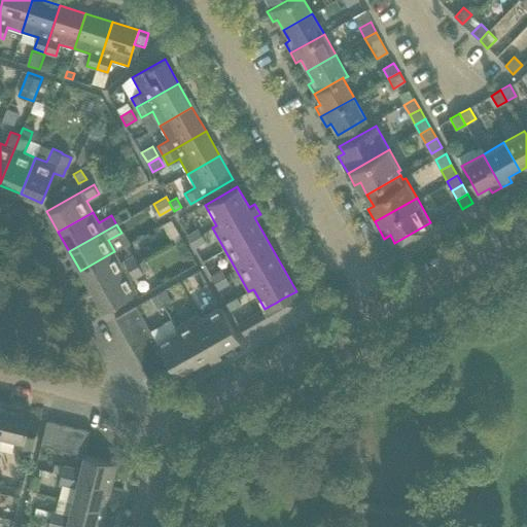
[(186,235),(190,241),(202,235),(198,227),(186,235)]
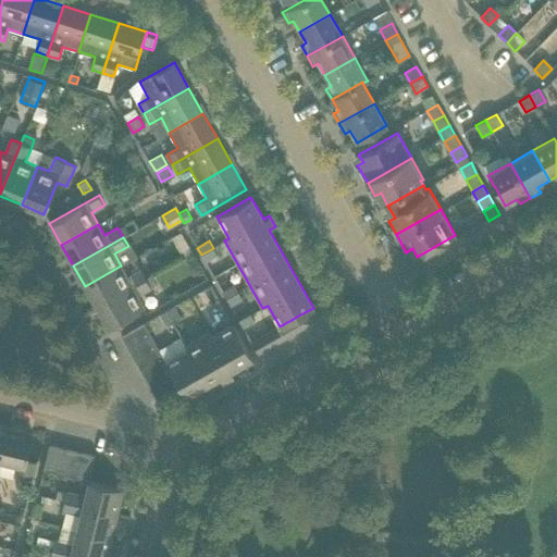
[(213,248),(201,255),(206,262),(218,256),(213,248)]
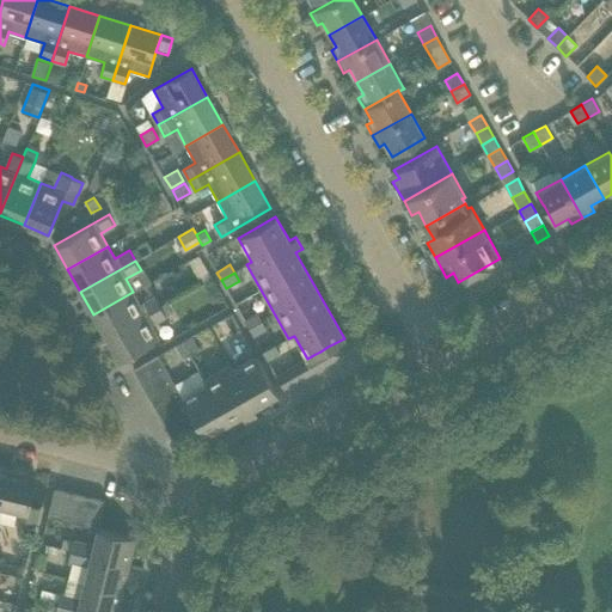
[(93,314),(106,337),(161,306),(154,295),(140,304),(133,292),(93,314)]
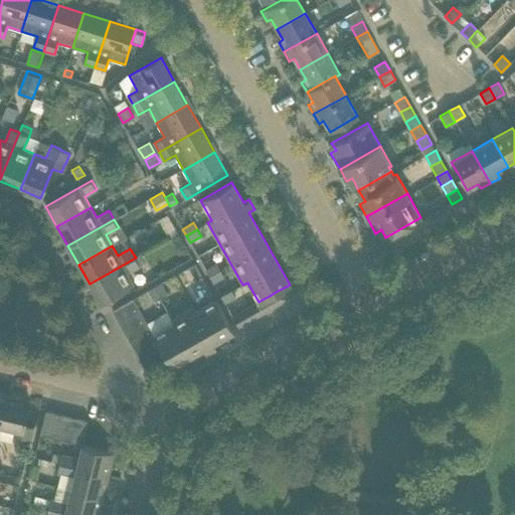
[(136,258),(90,284),(101,303),(118,294),(134,284),(128,273),(140,266),(147,262),(143,253),(136,258)]
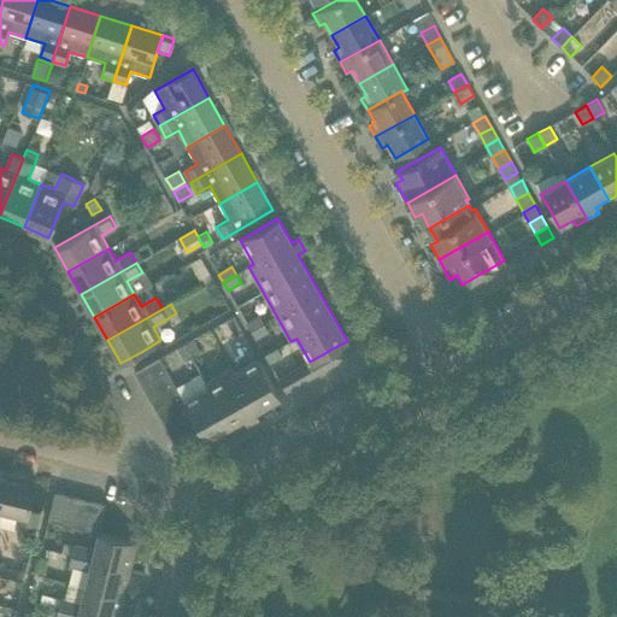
[(225,321),(233,333),(241,328),(234,316),(225,321)]
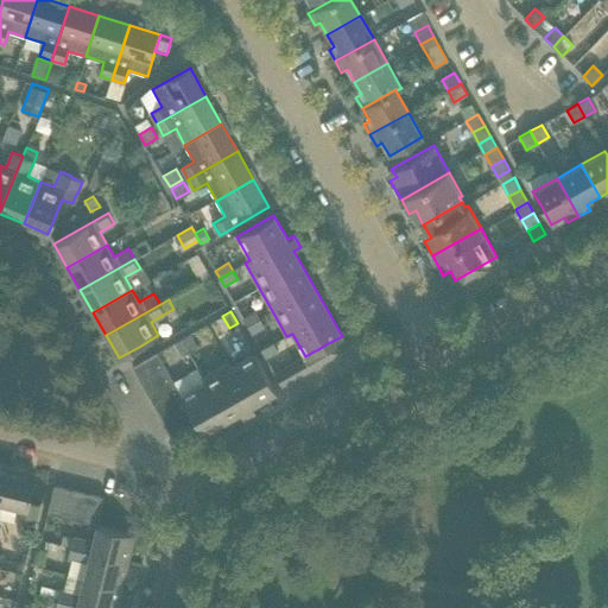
[(242,318),(247,325),(260,318),(254,311),(242,318)]
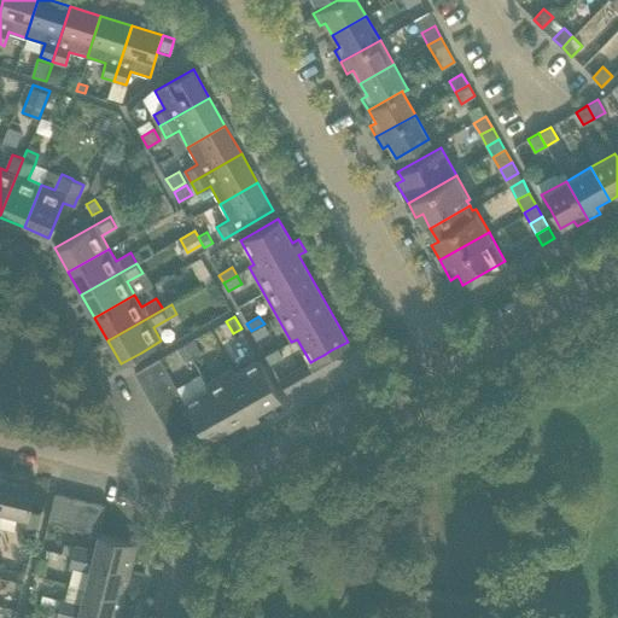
[(264,324),(251,331),(256,339),(269,332),(264,324)]
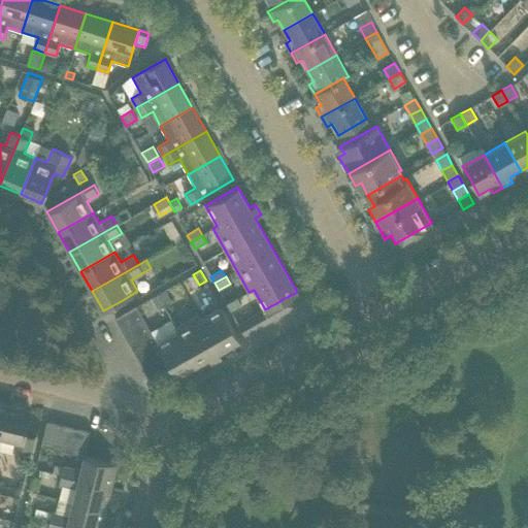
[(165,290),(159,294),(164,304),(171,301),(165,290)]
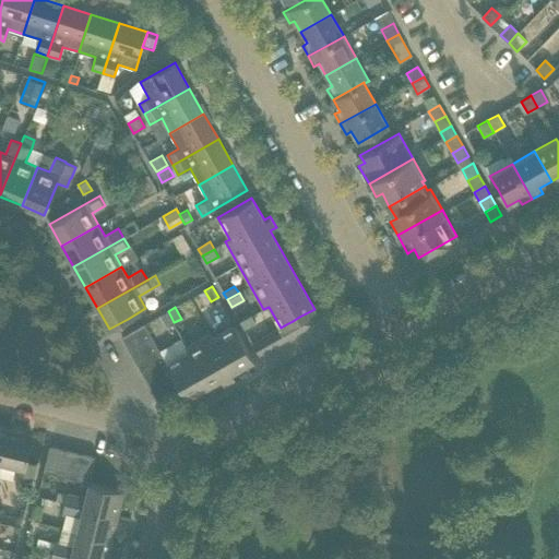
[(174,322),(168,311),(159,316),(166,326),(174,322)]
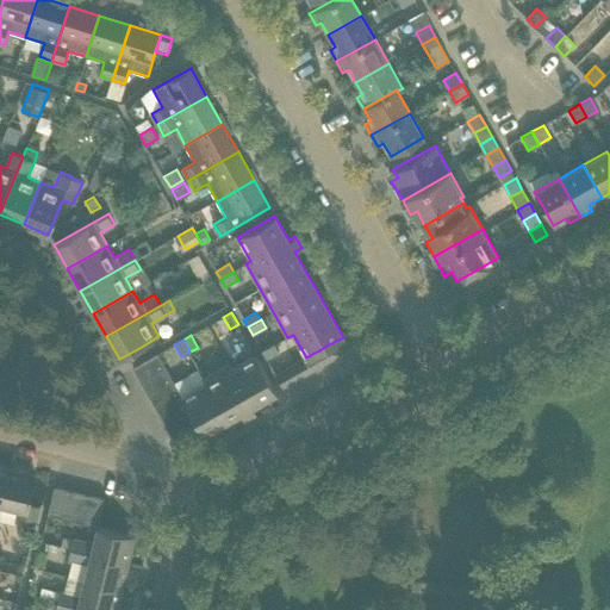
[(341,354),(334,342),(327,346),(334,359),(341,354)]
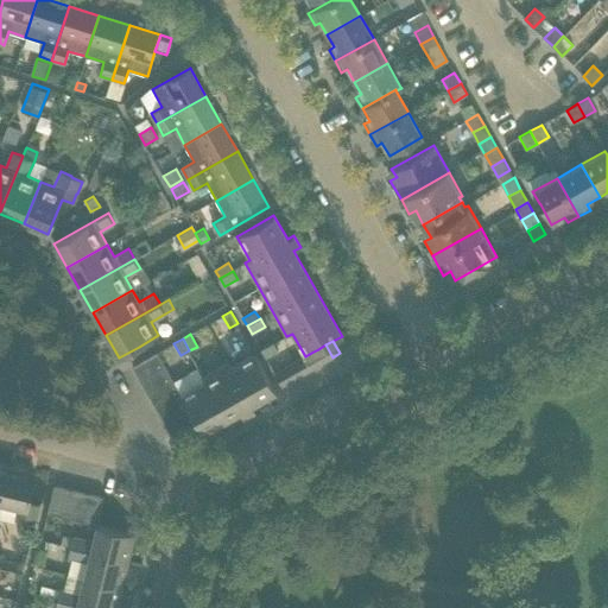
[(260,349),(265,358),(278,350),(273,342),(260,349)]
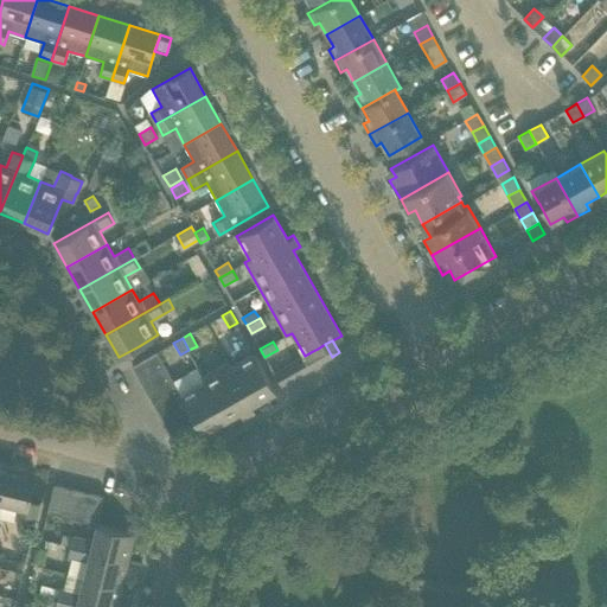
[(325,360),(332,357),(325,344),(318,349),(325,360)]
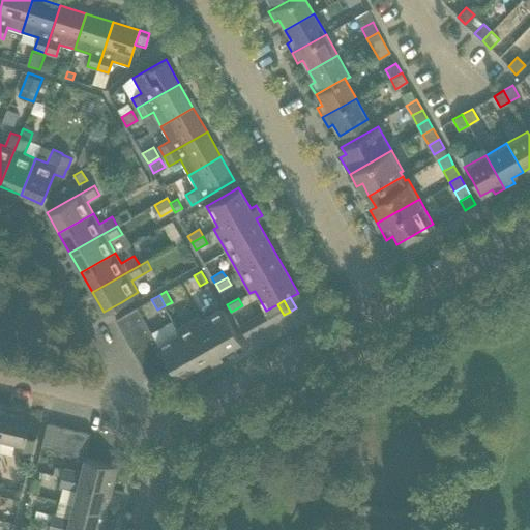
[(277,304),(271,307),(277,319),(284,315),(277,304)]
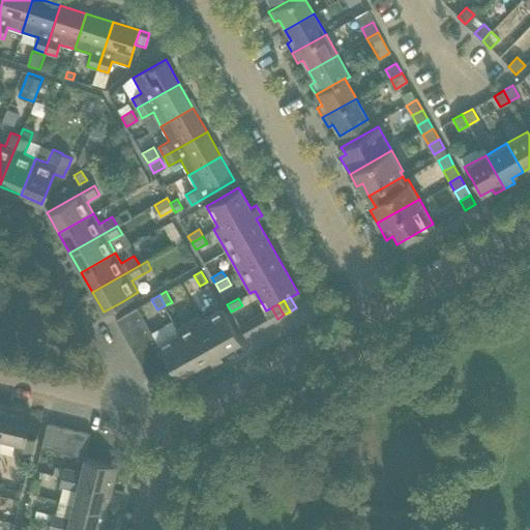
[(115,320),(122,331),(144,319),(137,307),(115,320)]
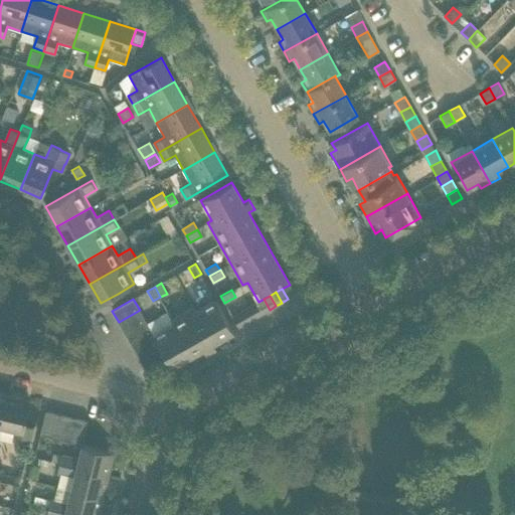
[(264,299),(259,302),(256,303),(263,313),(270,310),(264,299)]
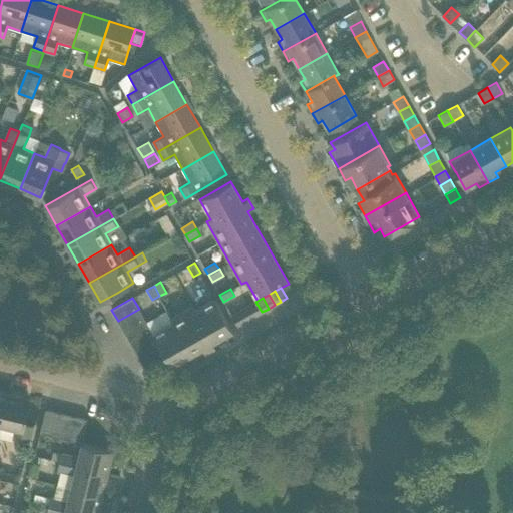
[(158,344),(165,355),(171,366),(186,357),(184,352),(214,335),(217,339),(232,330),(214,299),(195,310),(192,306),(170,318),(173,323),(153,334),(158,344)]
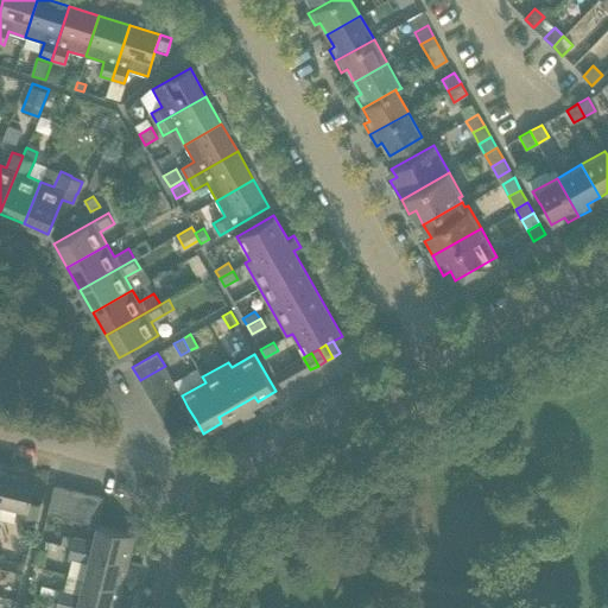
[(303,358),(296,361),(303,374),(310,369),(303,358)]
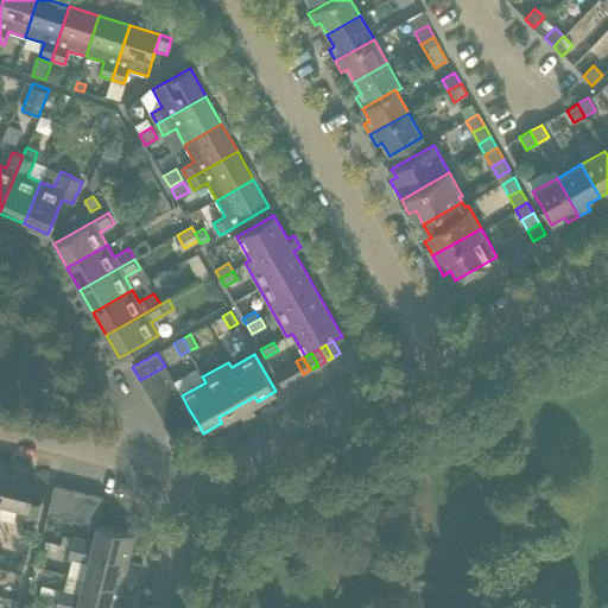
[(296,361),(289,366),(296,378),(303,374),(296,361)]
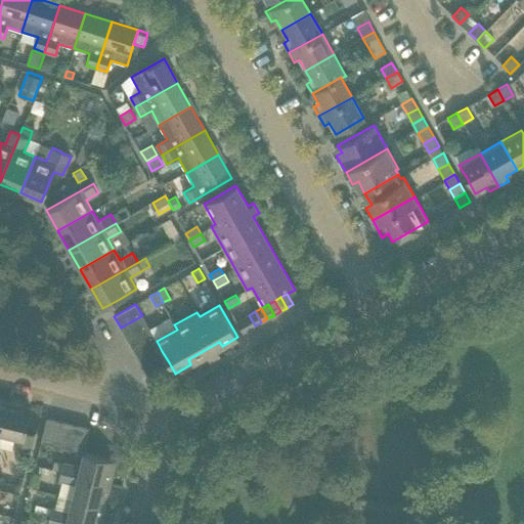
[(121,328),(127,340),(148,328),(142,315),(121,328)]
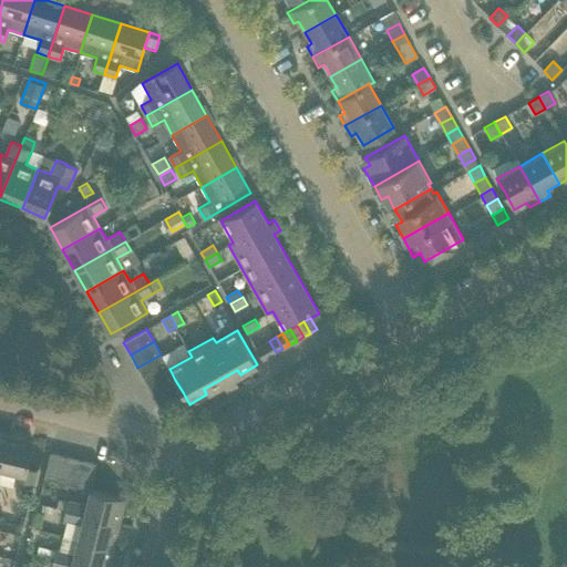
[(269,341),(263,344),(269,357),(276,352),(269,341)]
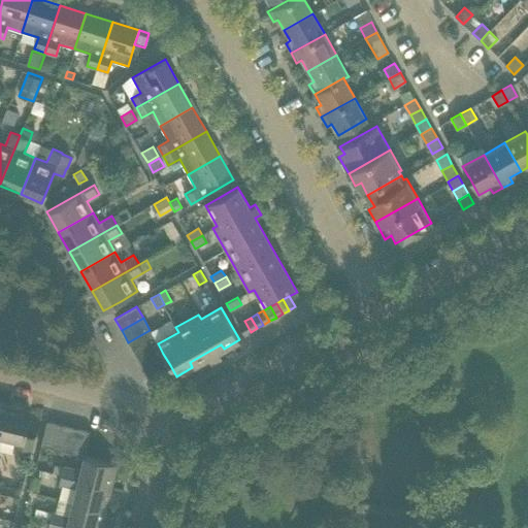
[(251,332),(244,321),(238,325),(244,335),(251,332)]
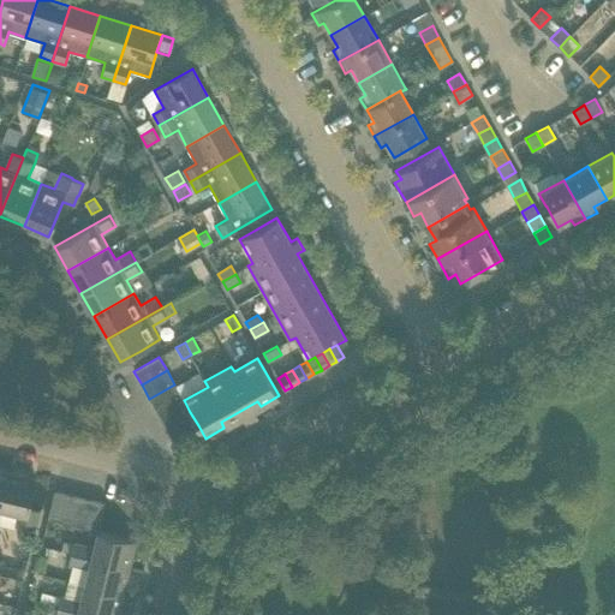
[(149,399),(157,412),(183,398),(174,384),(149,399)]
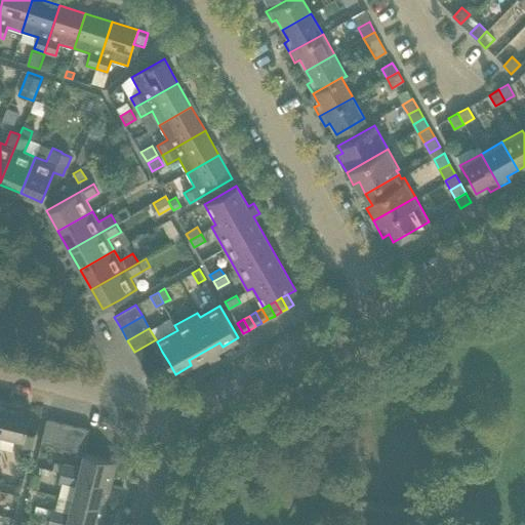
[(134,352),(140,363),(162,352),(157,341),(156,339),(134,352)]
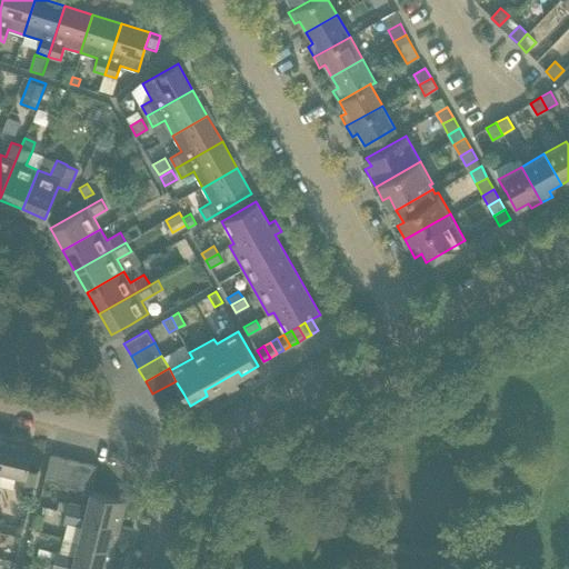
[(176,381),(152,393),(160,407),(183,393),(176,381)]
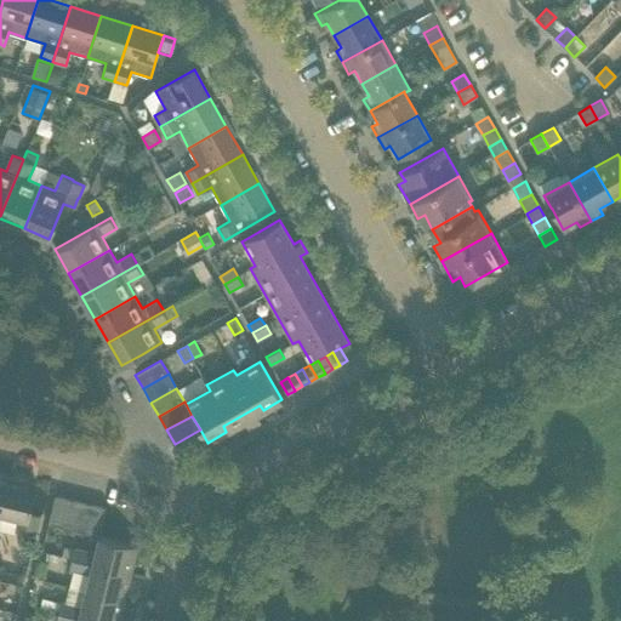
[(28,480),(10,476),(0,514),(17,518),(16,525),(36,530),(40,517),(29,514),(36,485),(28,483),(28,480)]
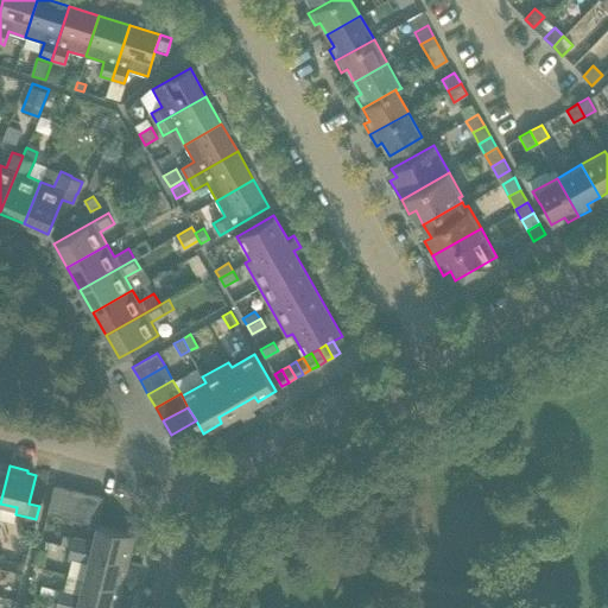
[(46,513),(63,517),(70,489),(54,486),(46,513)]
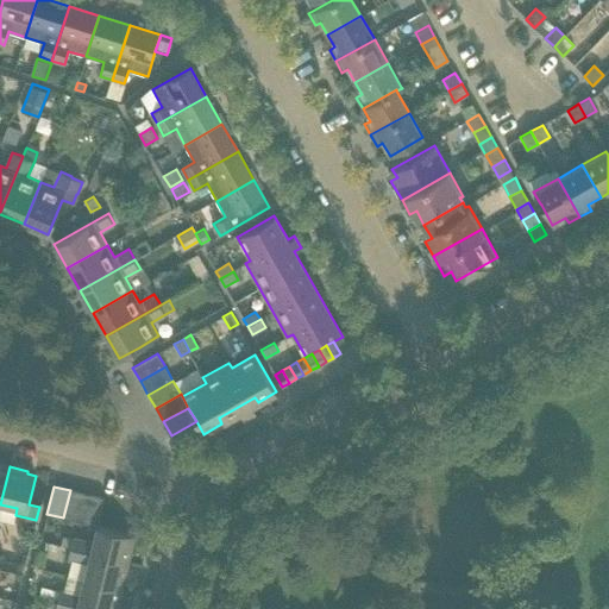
[(63,518),(80,522),(87,495),(70,490),(63,518)]
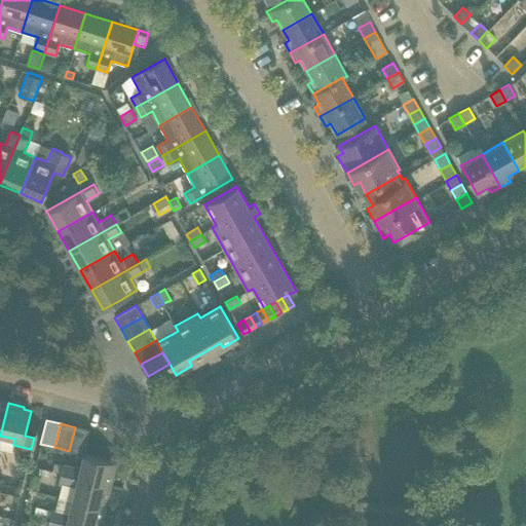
[(75,427),(69,451),(83,454),(89,430),(75,427)]
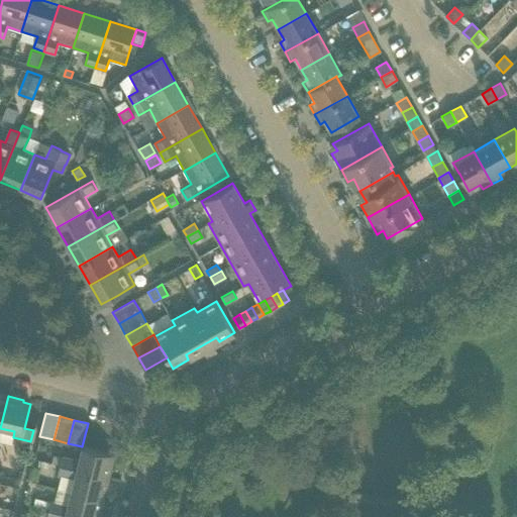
[(62,456),(60,466),(108,478),(114,454),(83,446),(79,460),(62,456)]
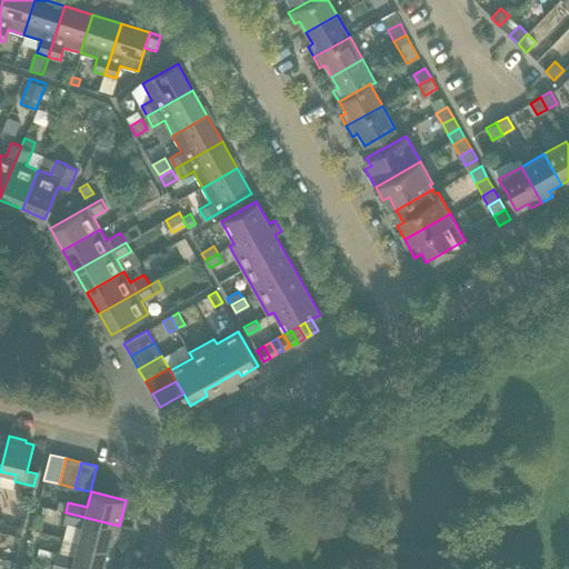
[(82,527),(79,541),(113,550),(119,526),(66,512),(63,522),(82,527)]
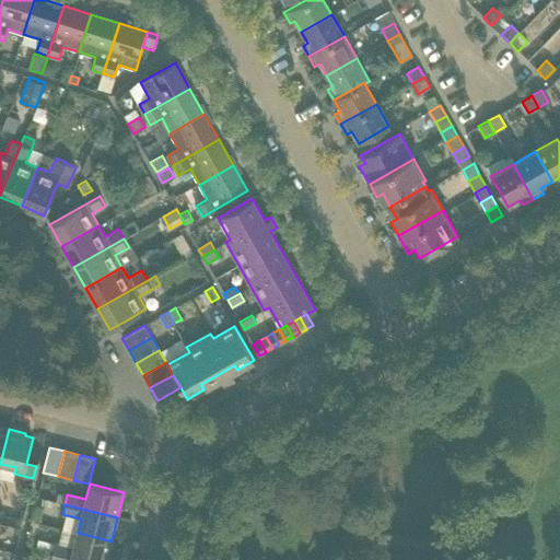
[(55,544),(53,553),(81,559),(106,559),(112,541),(78,533),(73,548),(55,544)]
